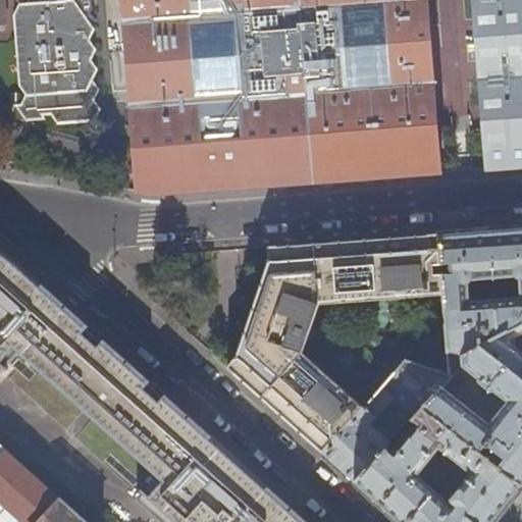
[(54,114),(59,123),(95,120),(100,109),(94,100),(99,89),(92,80),(97,68),(91,59),(96,49),(89,40),(95,30),(87,19),(93,7),(92,0),(15,0),(19,5),(15,16),(20,86),(25,96),(22,105),(30,115),(54,114)]
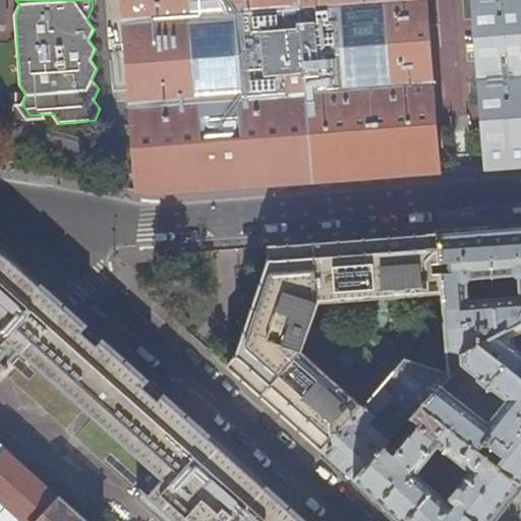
[(285,183),(317,181),(302,0),(123,0),(136,191),(151,193),(285,183)]
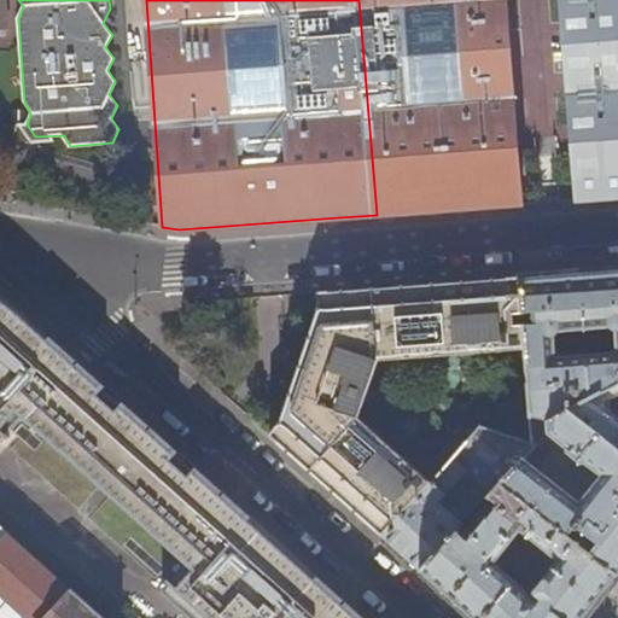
[(359,0),(377,215),(523,204),(506,0),(359,0)]
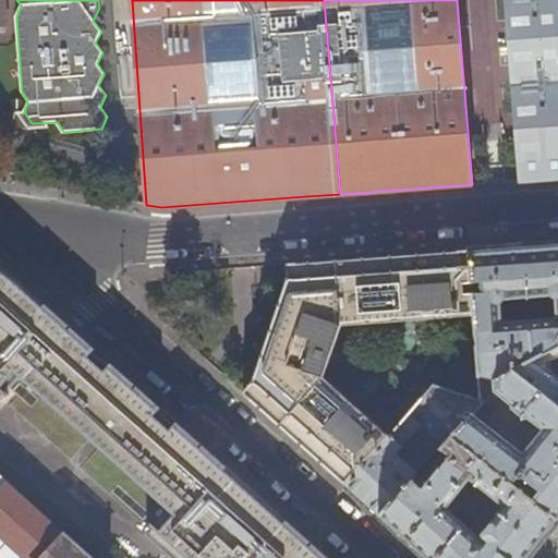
[(557,0),(505,0),(520,180),(557,177),(557,0)]
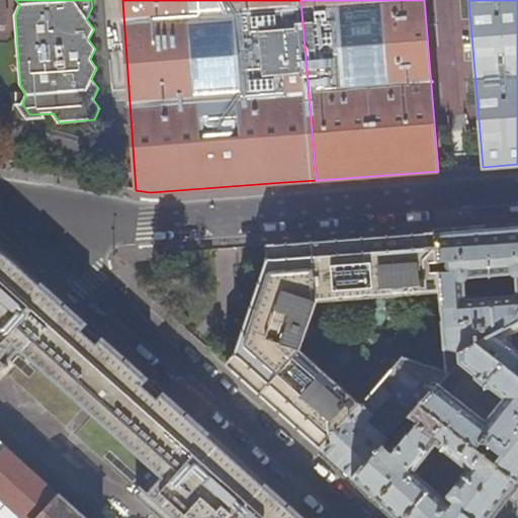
[(458,362),(475,375),(473,377),(475,379),(485,387),(489,387),(489,386),(503,398),(484,421),(436,384),(419,404),(476,448),(494,462),(517,481),(517,480),(517,225),(486,228),(434,231),(438,291),(445,372),(446,372),(458,362)]
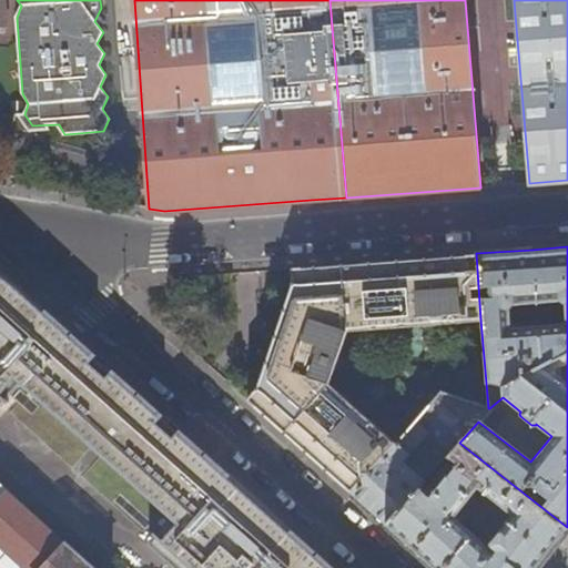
[(480,320),(476,253),(334,264),(292,267),(292,282),(256,391),(246,399),(351,493),(394,444),(328,383),(346,331),(480,320)]
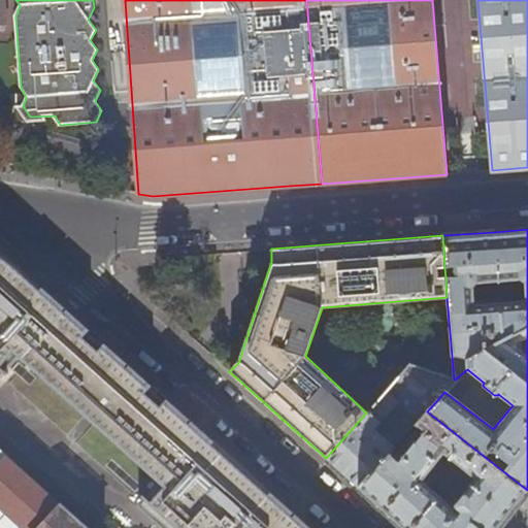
[(310,527),(32,277),(14,265),(3,257),(0,255),(0,371),(26,395),(30,389),(133,483),(129,488),(173,527),(310,527)]
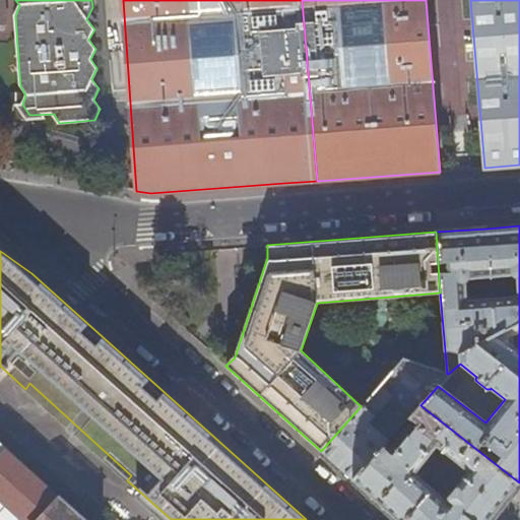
[(353,480),(420,405),(438,386),(448,374),(447,374),(403,360),(361,406),(321,451),(353,480)]
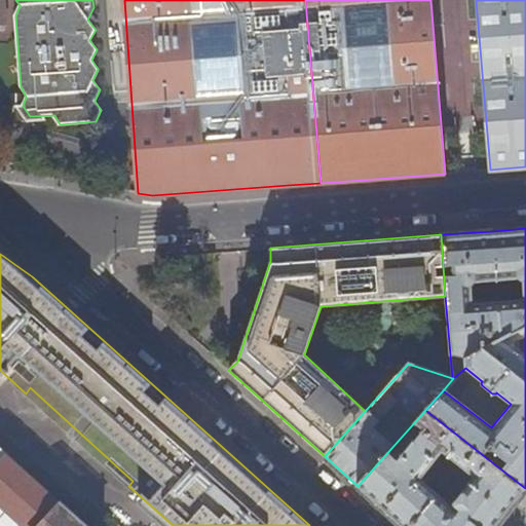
[(501,470),(496,475),(479,460),(483,455),(425,410),(358,486),(402,525),(495,525),(501,519),(525,488),(501,470)]
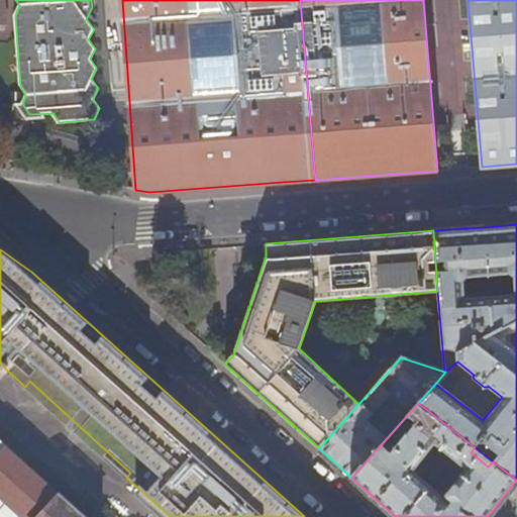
[(0,499),(19,516),(83,516),(0,440),(0,499)]
